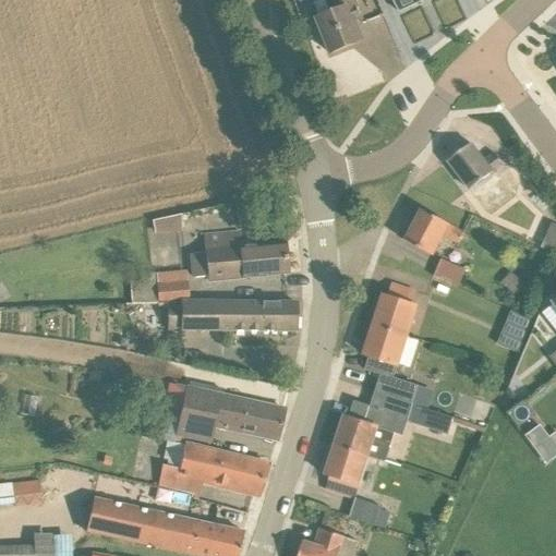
[(362,20),(360,15),(353,0),(331,0),(336,9),(315,16),(329,51),(362,38),(355,22),(362,20)]
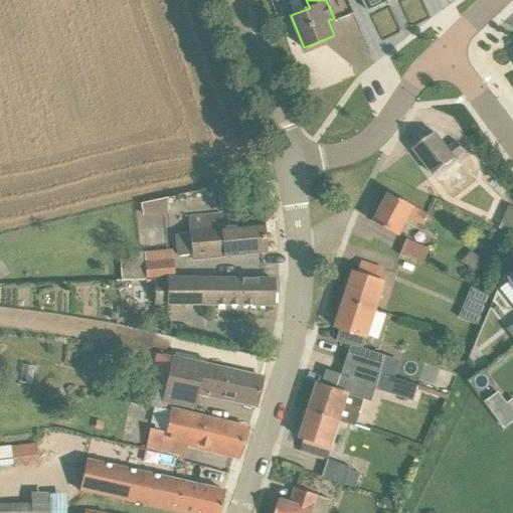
[(363,0),(368,10),(387,0),(363,0)]
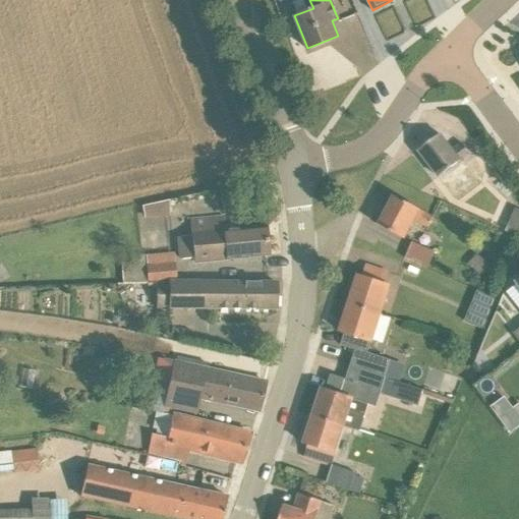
[(438,175),(468,152),(461,141),(451,149),(439,132),(416,149),(438,175)]
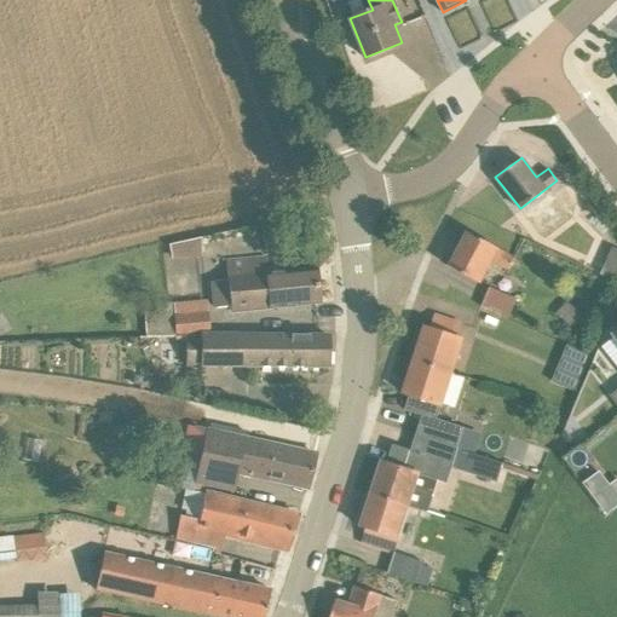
[(514,257),(488,242),(467,231),(448,265),(480,283),(491,260),(507,269),(514,257)]
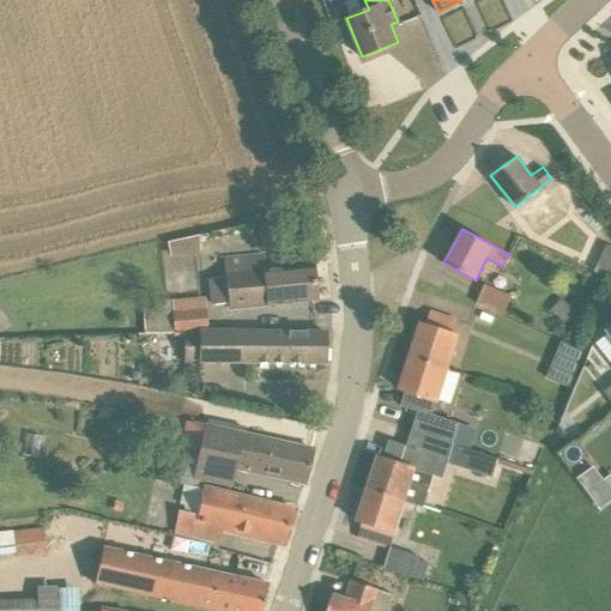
[(610,278),(610,277),(610,246),(604,243),(593,271),(610,278)]
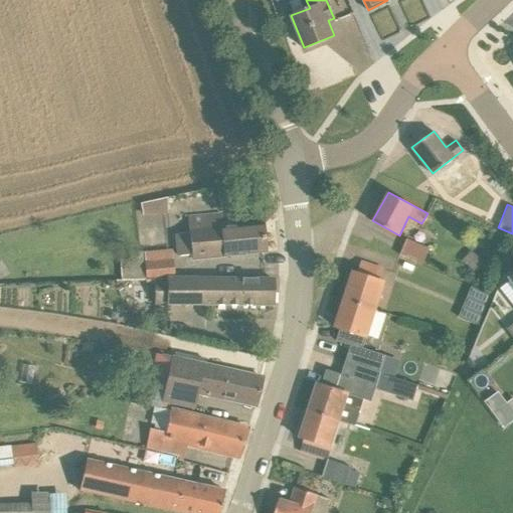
[(261,222),(221,226),(219,210),(185,214),(187,231),(173,233),(175,254),(190,253),(190,259),(264,251),(261,222)]
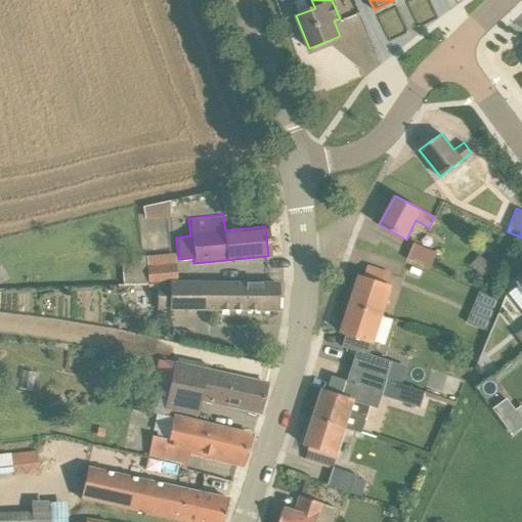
[(406,258),(429,268),(436,252),(414,243),(406,258)]
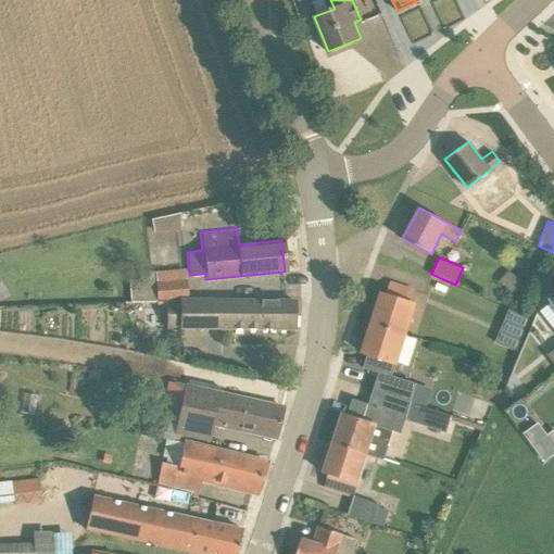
[(498,281),(512,294),(523,284),(508,269),(498,281)]
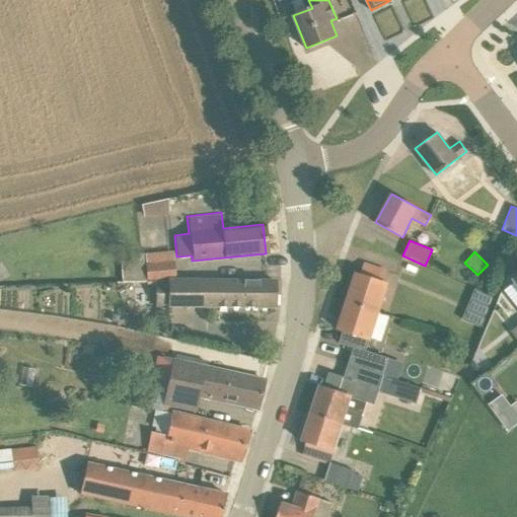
[(145,263),(144,252),(119,254),(120,264),(121,280),(146,280),(145,263)]
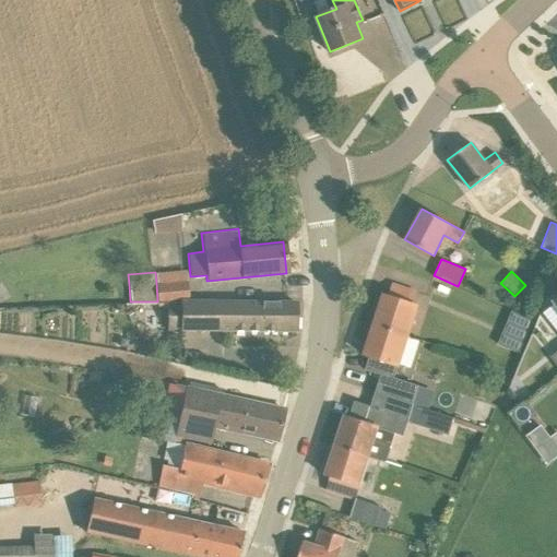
[(186,281),(156,283),(157,301),(166,303),(187,300),(186,281)]
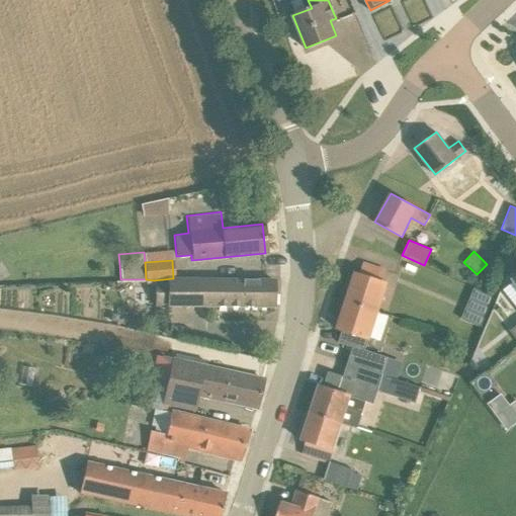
[(378,280),(381,268),(362,262),(359,274),(354,272),(346,299),(378,311),(388,283),(378,280)]
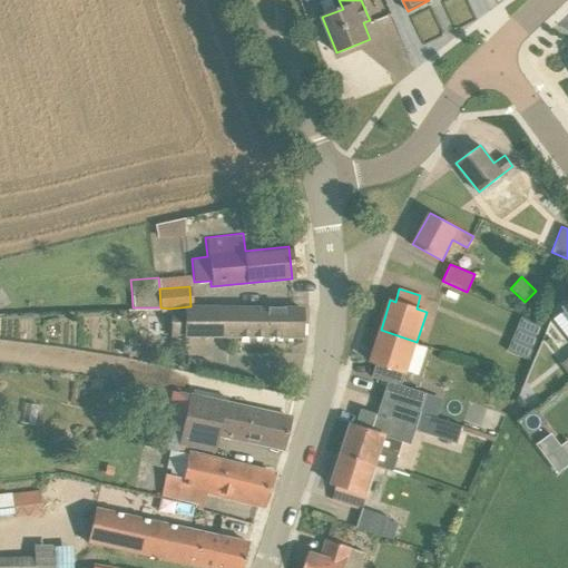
[(301,307),(278,307),(191,306),(169,309),(169,335),(300,338),(301,307)]
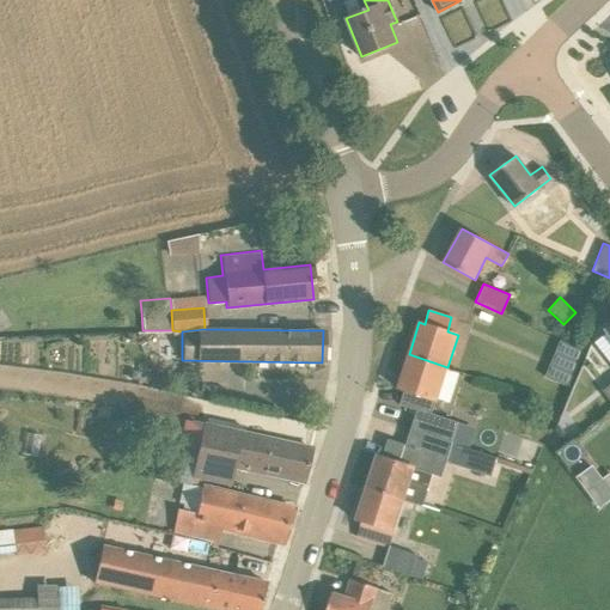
[(567,385),(581,349),(559,340),(544,376),(567,385)]
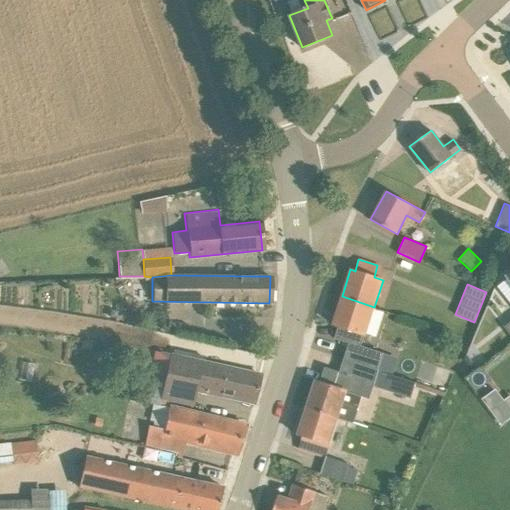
[(361,345),(374,307),(342,296),(333,324),(337,326),(333,337),(359,346),(354,362),(386,373),(386,372),(392,355),(361,345)]
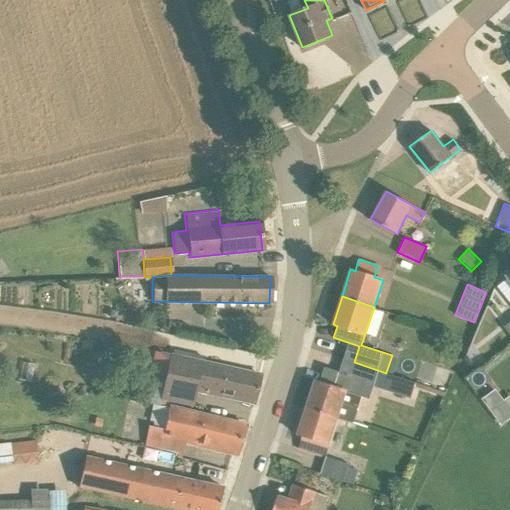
[(108,316),(114,317),(116,310),(109,309),(108,316)]
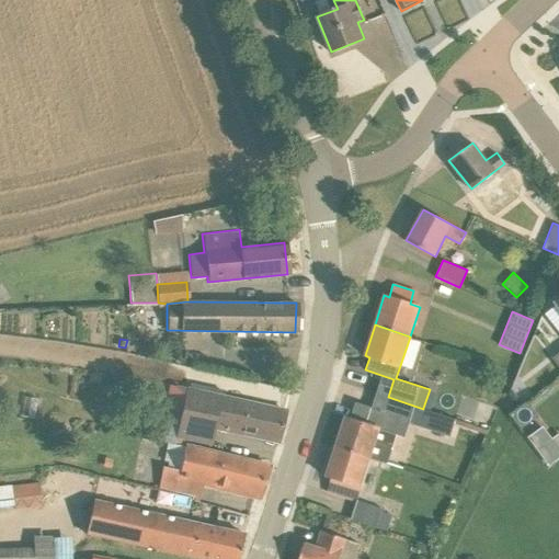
[(284,410),(262,405),(185,387),(183,395),(167,391),(160,418),(166,419),(160,441),(172,443),(174,437),(209,446),(214,426),(276,441),(284,410)]
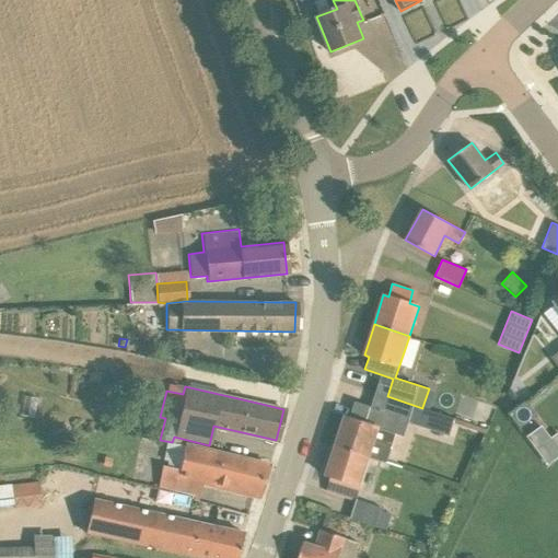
[(387,396),(381,414),(383,415),(383,414),(408,421),(479,445),(485,428),(422,407),(422,408),(387,396)]
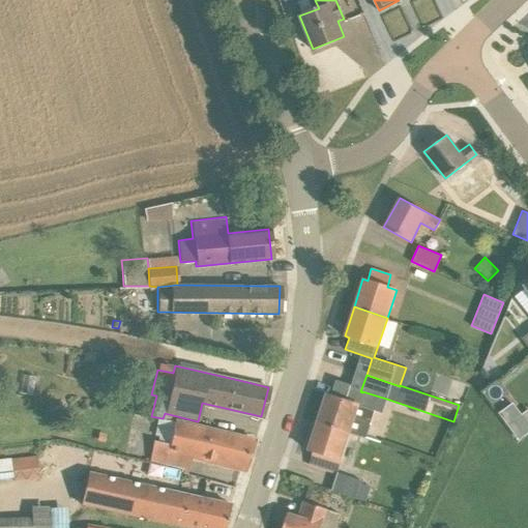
[(358,403),(362,392),(360,391),(334,382),(330,394),(326,393),(317,421),(350,432),(364,436),(367,430),(374,408),(358,403)]
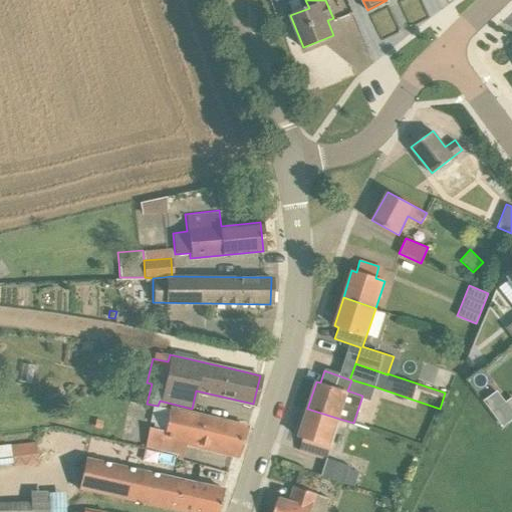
[(511,396),(505,402),(491,411),(501,425),(511,417),(511,396)]
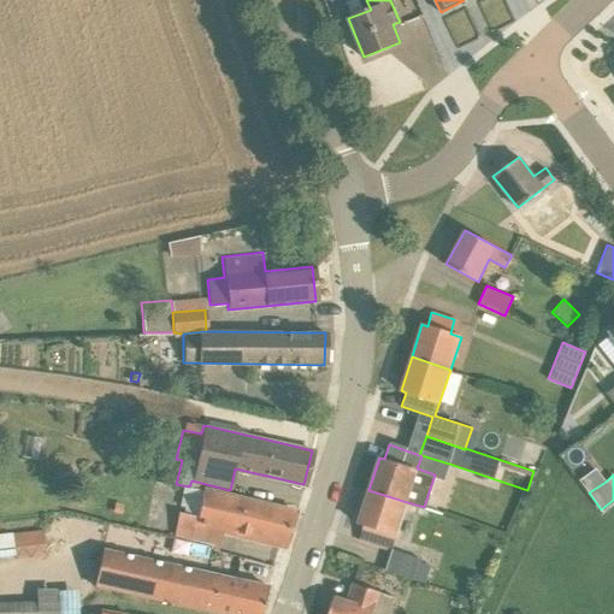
[(293,511),(270,503),(202,486),(201,491),(184,486),(179,506),(183,507),(175,535),(213,545),(212,549),(217,550),(223,527),(283,545),(293,511)]
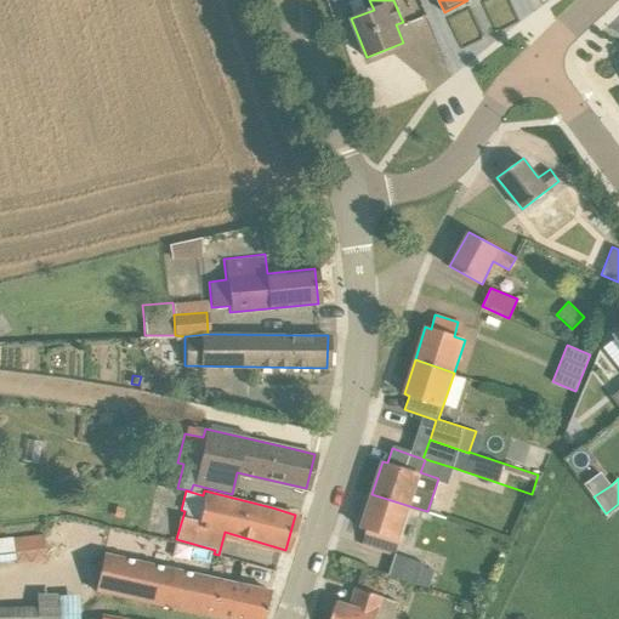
[(365,529),(361,543),(393,554),(397,540),(399,540),(410,506),(372,494),(361,528),(365,529)]
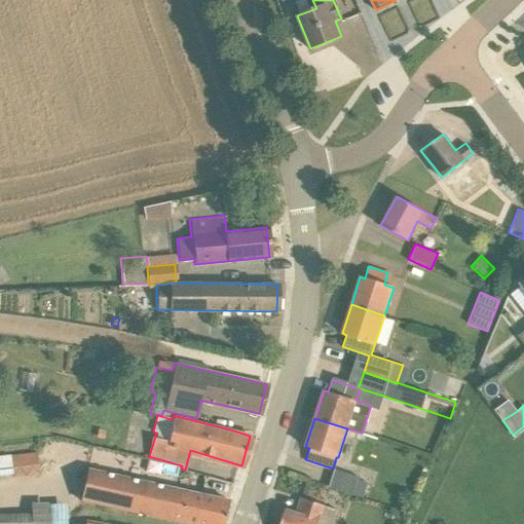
[(0,474),(11,473),(11,477),(37,474),(35,451),(0,454),(0,474)]
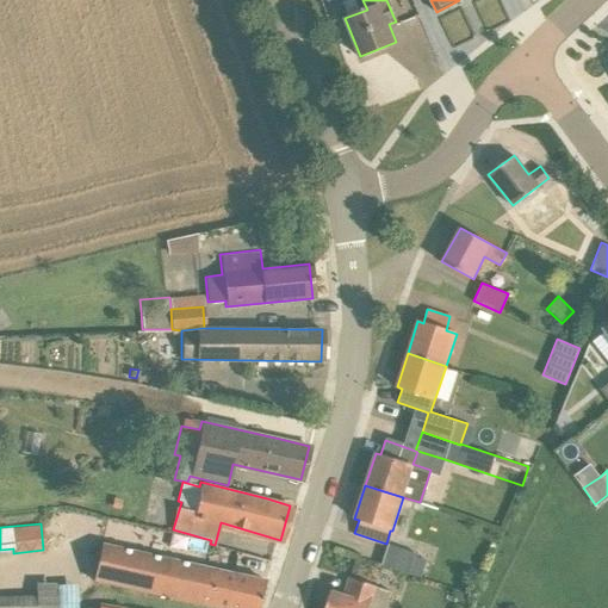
[(256,607),(264,579),(241,574),(100,541),(92,578),(219,607),(256,607)]
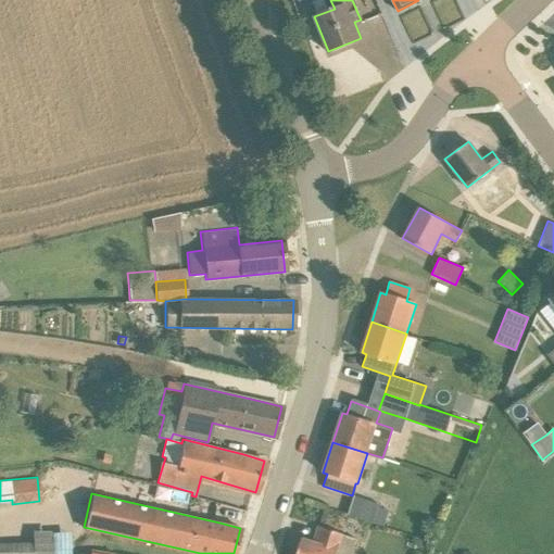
[(354,494),(348,514),(383,526),(389,511),(378,507),(379,503),(354,494)]
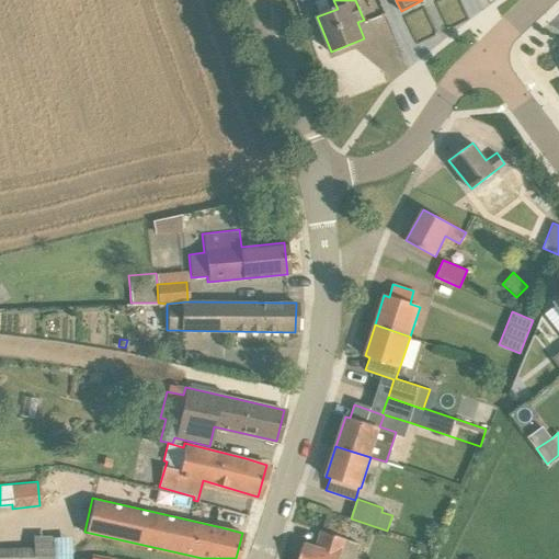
[(354,558),(360,543),(330,533),(320,529),(315,547),(304,544),(298,558),(354,558)]
